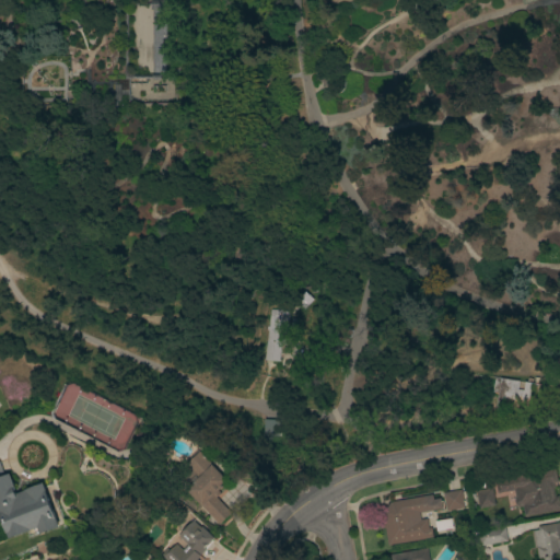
[(128,2),(168,3),(167,73),(127,74),(128,2)]
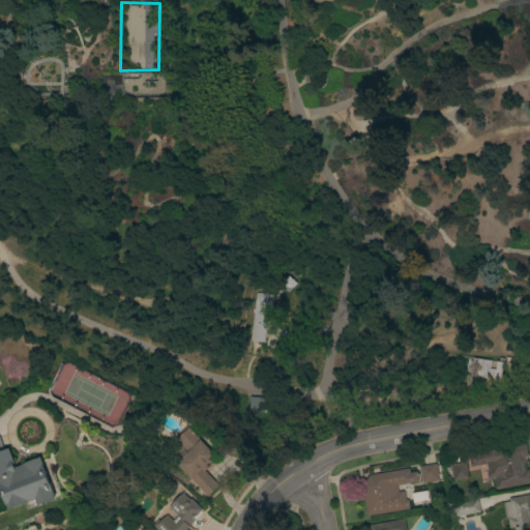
[(254,314),(252,314),(252,308),(254,308),(256,292),(274,294),(270,326),(266,326),(265,342),(251,341),(254,314)]
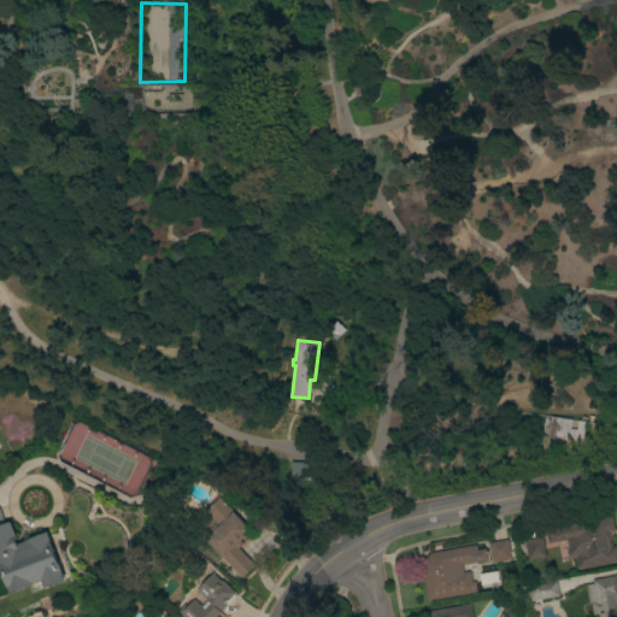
[(551,417),(595,424),(591,454),(546,447),(551,417)]
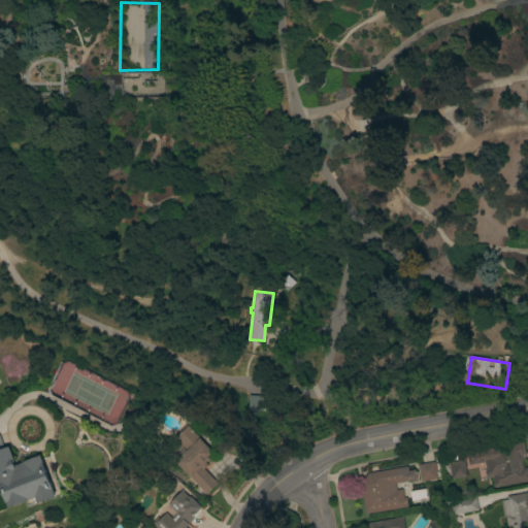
[(173,460),(185,449),(174,438),(188,425),(189,426),(190,425),(199,434),(197,435),(215,453),(205,462),(208,465),(204,469),(219,483),(207,494),(173,460)]
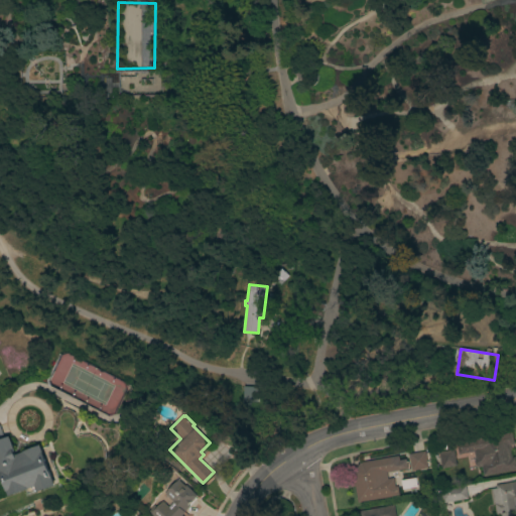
[(0,425),(4,436),(6,435),(7,436),(10,435),(16,455),(23,452),(23,450),(40,444),(55,486),(38,492),(38,490),(34,491),(32,488),(9,496),(2,477),(0,478),(0,425)]
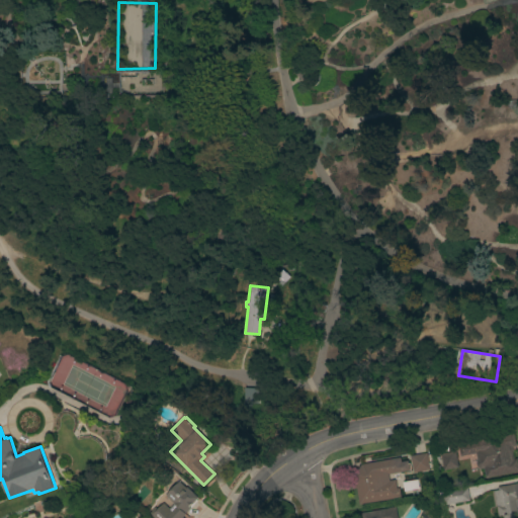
[(517,470),(485,478),(483,468),(479,468),(479,467),(477,466),(476,461),(477,460),(476,453),(460,456),(457,444),(483,439),(483,440),(513,434),(516,445),(512,446),(513,450),(512,450),(513,459),(517,458),(517,470)]
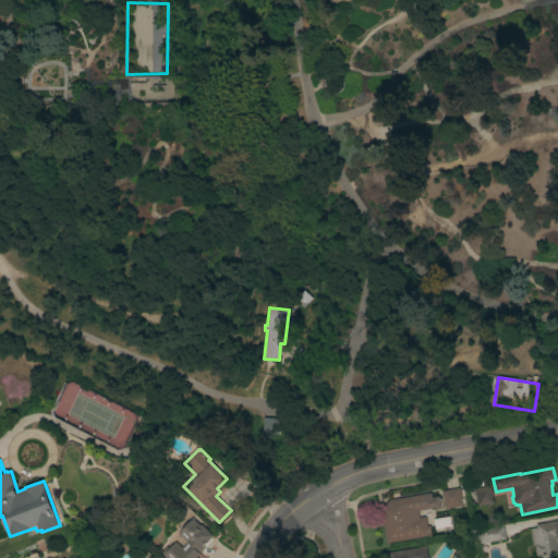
[(494,502),(477,506),(474,488),(490,485),(494,502)]
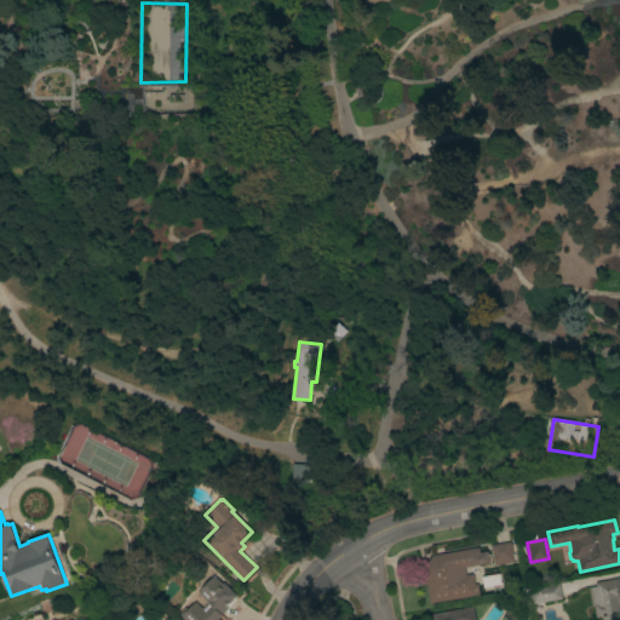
[(491,545),(510,541),(514,562),(494,564),(491,545)]
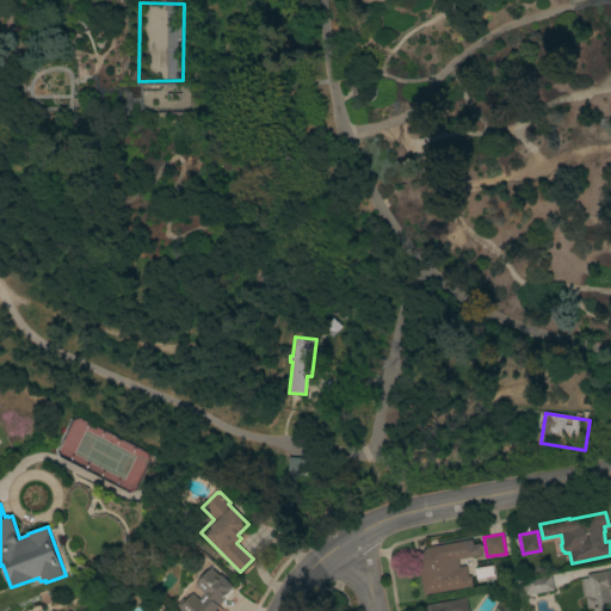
[(480,538),(482,554),(457,559),(458,567),(466,566),(468,576),(470,575),(473,586),(424,594),(418,560),(426,548),(480,538)]
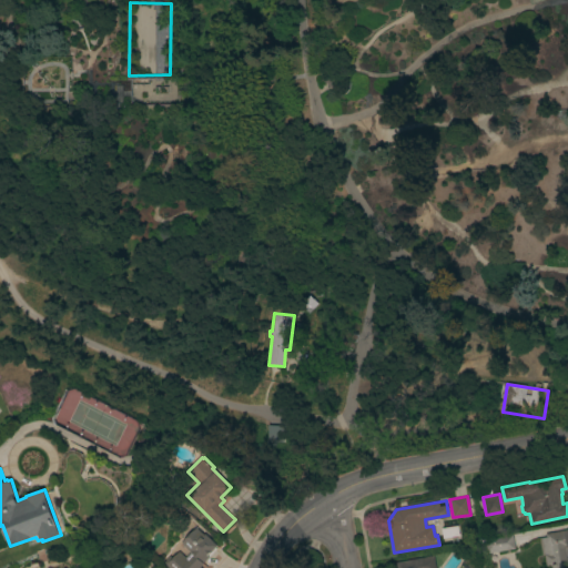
[(182,544),(196,527),(204,535),(205,534),(217,545),(215,548),(216,549),(204,563),(205,564),(201,567),(165,567),(162,565),(170,556),(172,558),(179,551),(185,557),(190,551),(182,544)]
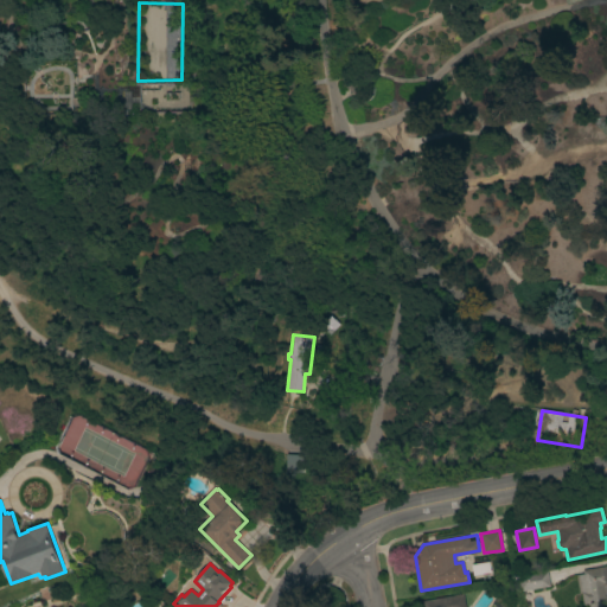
[(606,566),(606,606),(589,606),(589,605),(583,605),(581,593),(579,593),(576,575),(583,574),(582,570),(606,566)]
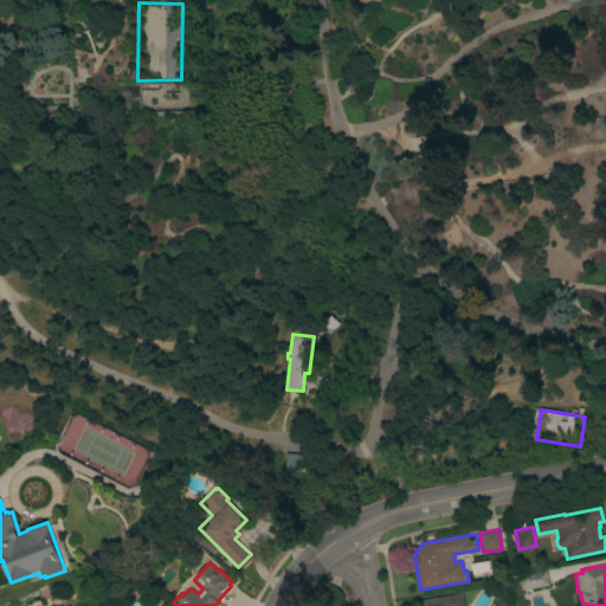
[(520,591),(517,577),(547,572),(549,586),(520,591)]
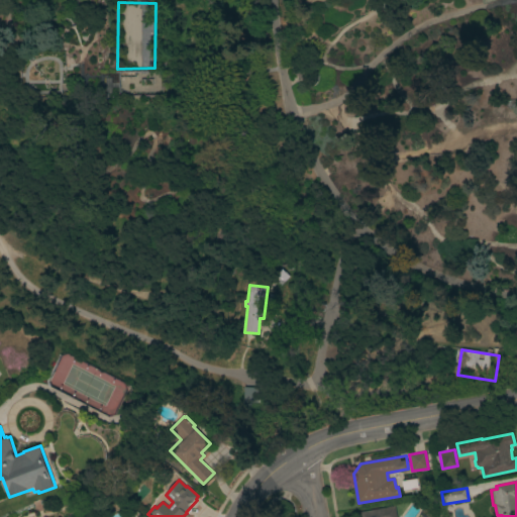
[(359,516),(359,511),(395,506),(396,516),(359,516)]
